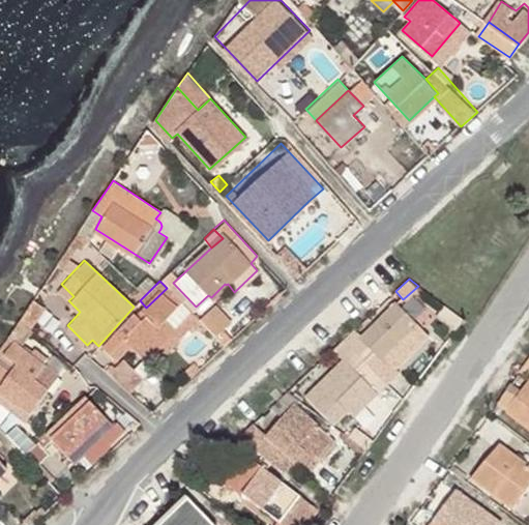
[(167,322),(183,305),(167,288),(146,308),(137,317),(140,320),(130,329),(126,324),(111,340),(122,352),(128,345),(143,359),(174,330),(167,322)]
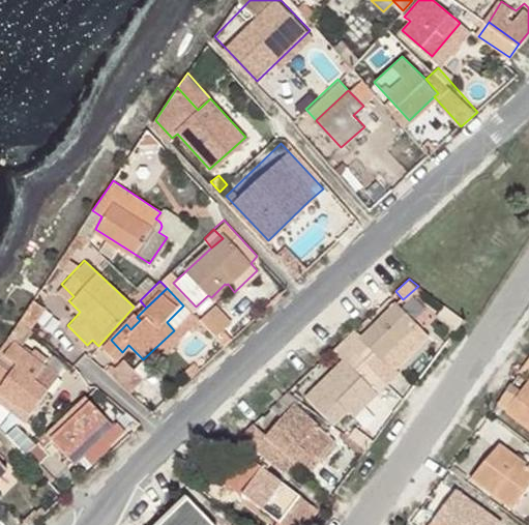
[(45,308),(33,297),(20,318),(28,325),(45,308)]
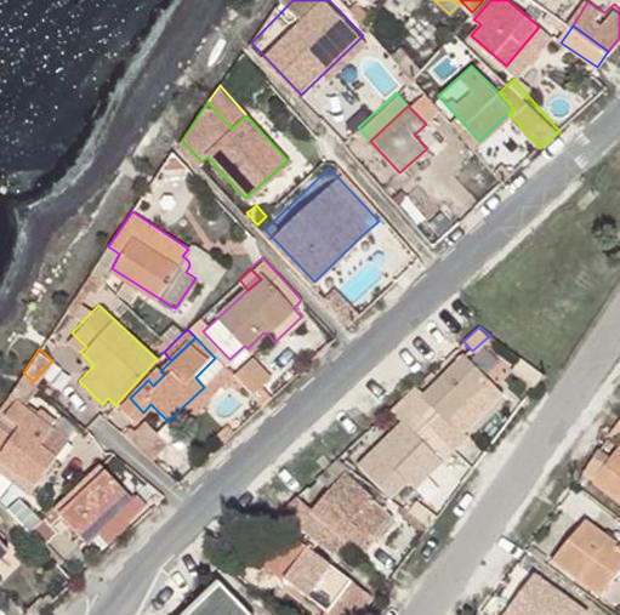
[(239,365),(255,387),(273,374),(257,352),(239,365)]
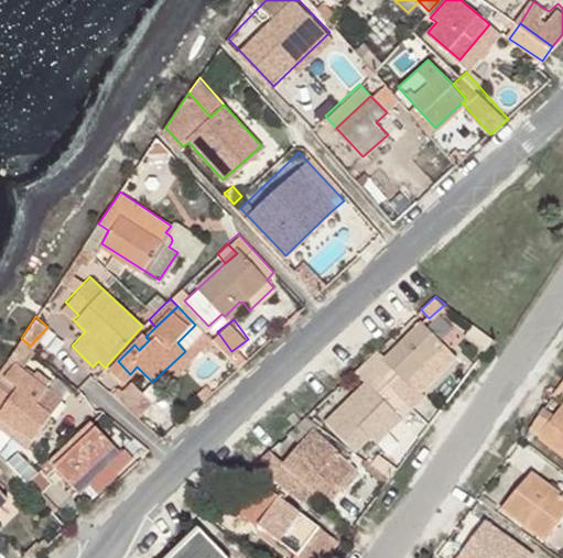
[(382,358),(376,350),(365,361),(401,397),(413,385),(420,393),(456,358),(421,323),(382,358)]
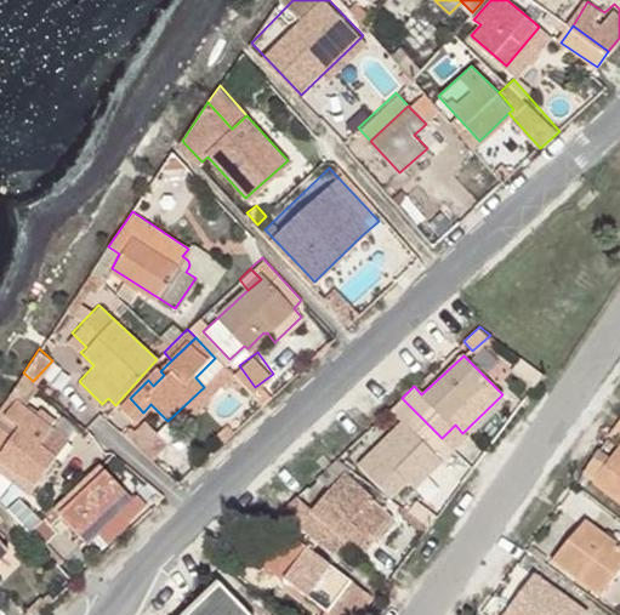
[(511,369),(532,386),(542,374),(521,357),(511,369)]
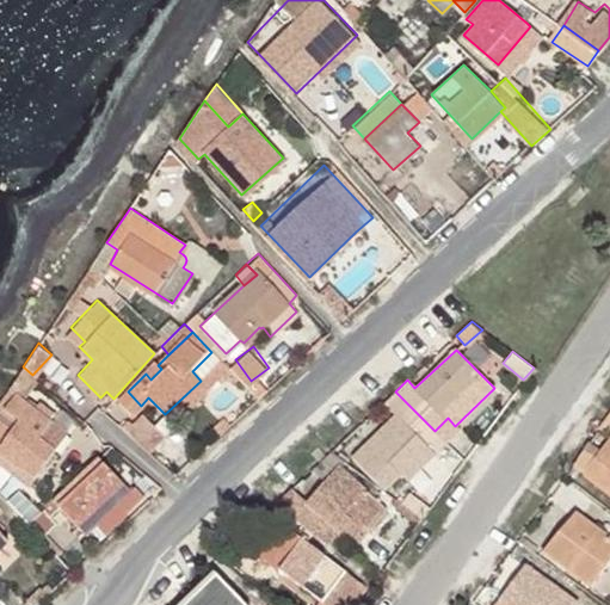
[(407,479),(445,442),(435,431),(395,391),(383,402),(394,412),(380,426),(371,417),(358,430),(367,439),(351,456),(383,488),(400,473),(407,479)]
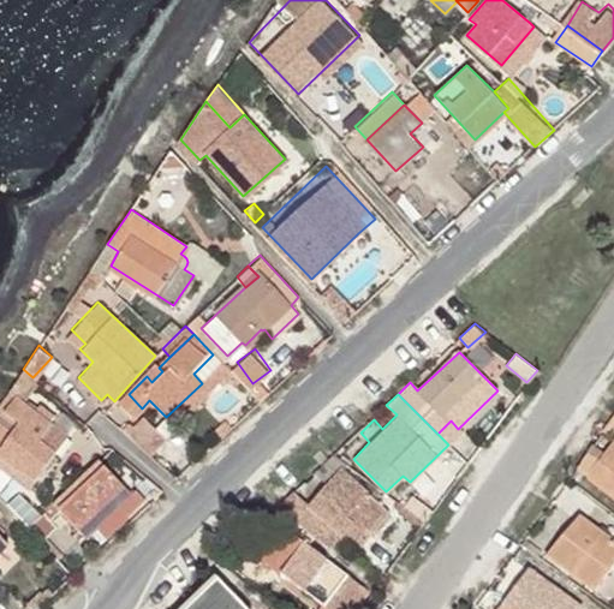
[(35,479),(70,434),(15,395),(4,411),(17,421),(0,446),(0,458),(16,471),(18,467),(35,479)]
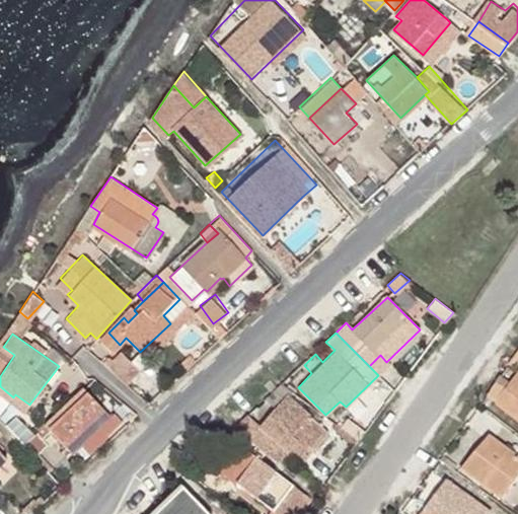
[(105,364),(128,385),(142,371),(119,351),(105,364)]
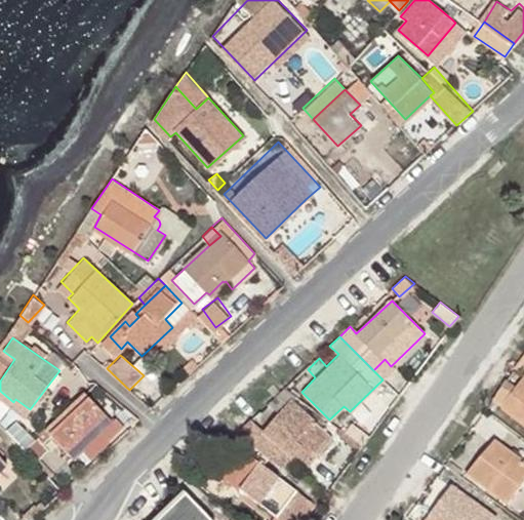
[(373,370),(383,380),(394,369),(391,366),(385,359),(373,370)]
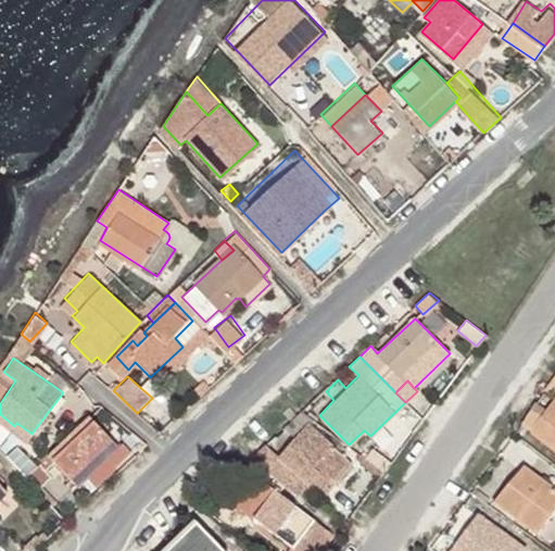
[(531,408),(520,422),(554,448),(554,397),(542,414),(531,408)]
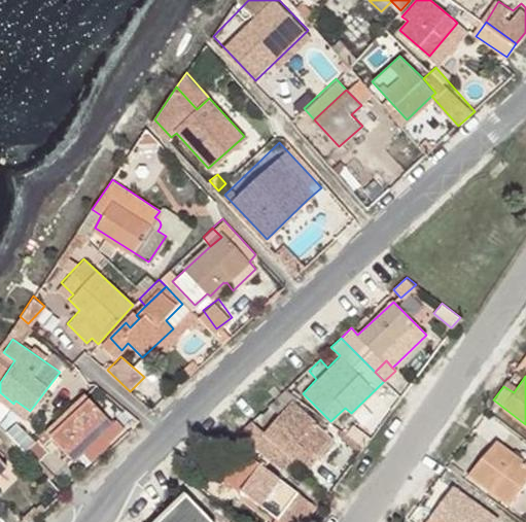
[(86,393),(47,429),(73,458),(83,449),(102,431),(109,440),(124,425),(116,418),(112,421),(86,393)]
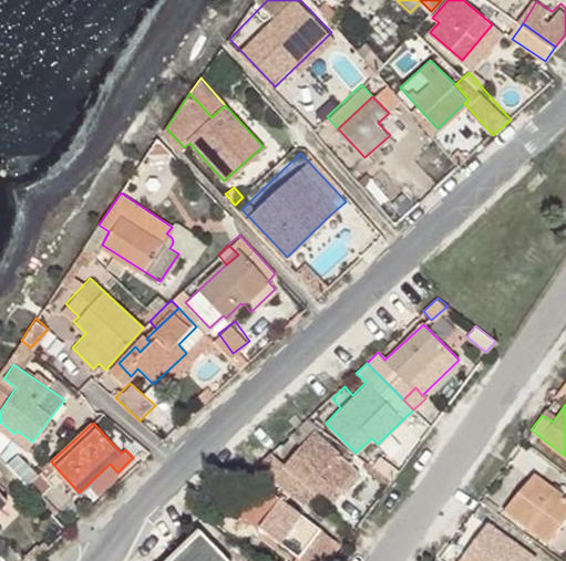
[(284,463),(270,453),(256,466),(305,502),(312,491),(322,479),(336,491),(356,468),(311,432),(284,463)]
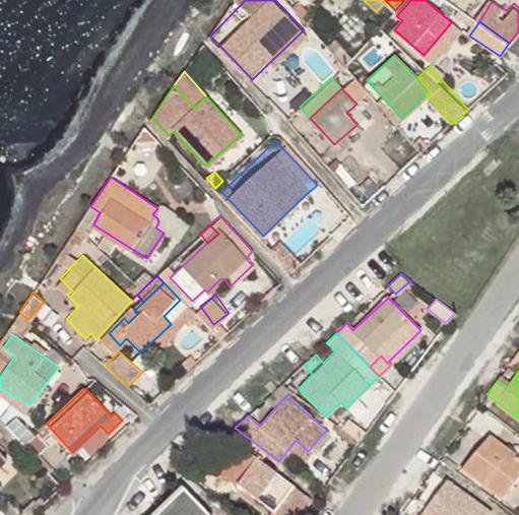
[(89,451),(108,434),(101,426),(82,443),(89,451)]
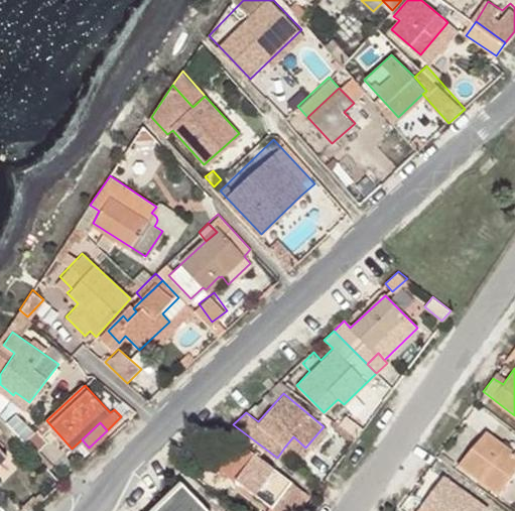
[(497,493),(514,468),(514,456),(481,430),(456,462),(497,493)]
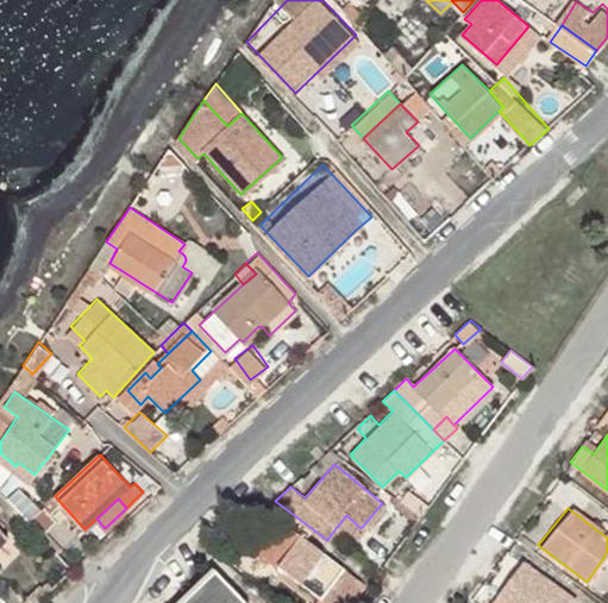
[(346,515),(336,528),(350,541),(361,528),(346,515)]
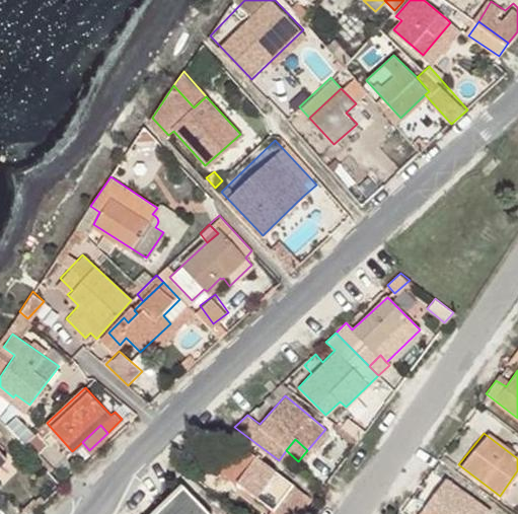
[(199,460),(189,470),(222,497),(247,489),(273,509),(269,513),(296,513),(309,497),(238,442),(219,467),(209,459),(204,466),(199,460)]
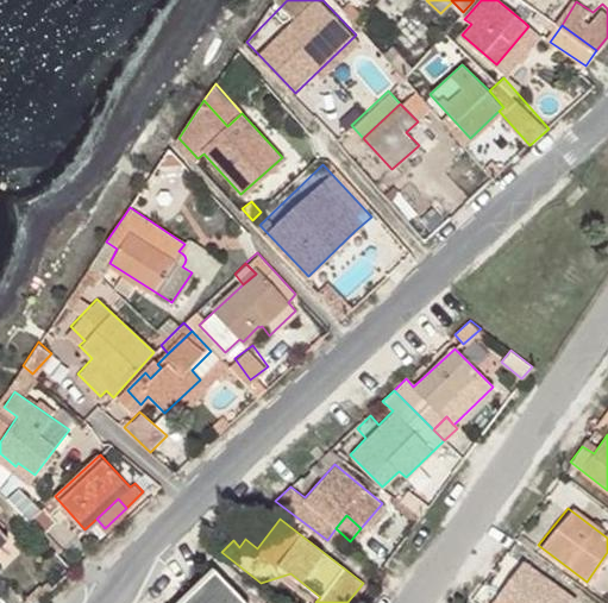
[(0,547),(10,539),(0,527),(0,547)]
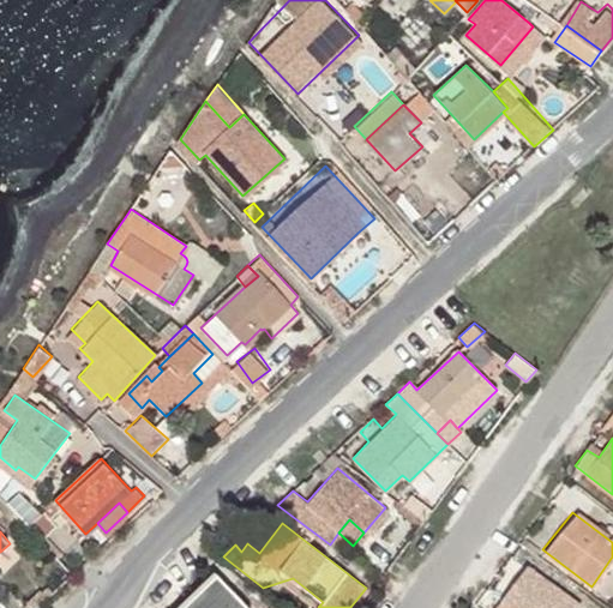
[(523,566),(498,600),(509,607),(575,607),(577,606),(523,566)]
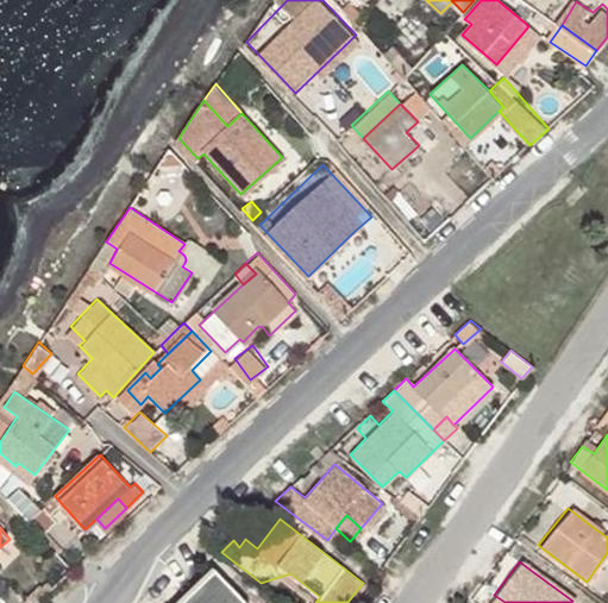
[(244,602),(214,570),(179,602),(244,602)]
